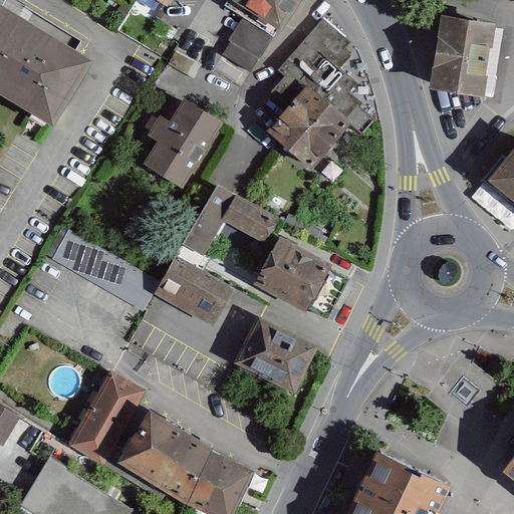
[(134,0),(133,2),(160,19),(171,0),(134,0)]
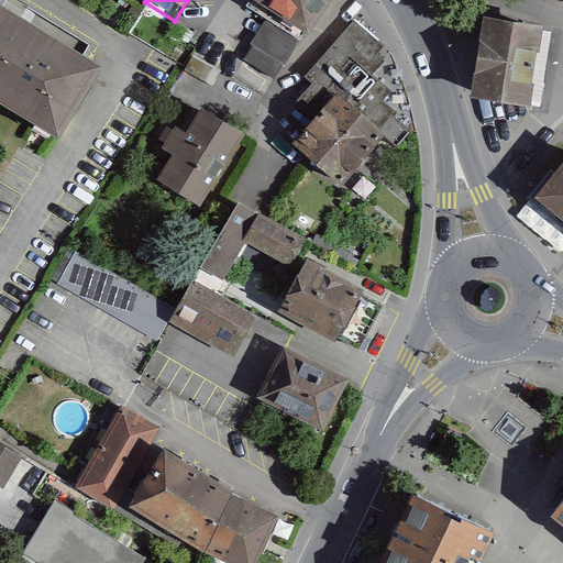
[(323,0),(241,0),(240,1),(299,39),(323,0)]
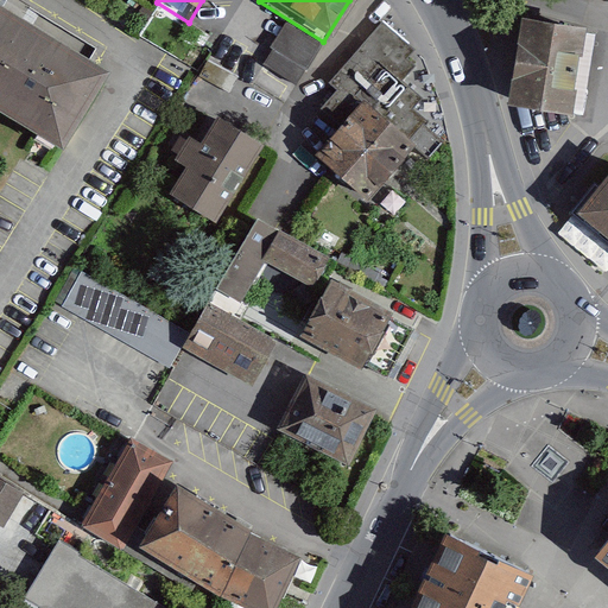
[(0,7),(0,109),(64,149),(109,74),(0,7)]
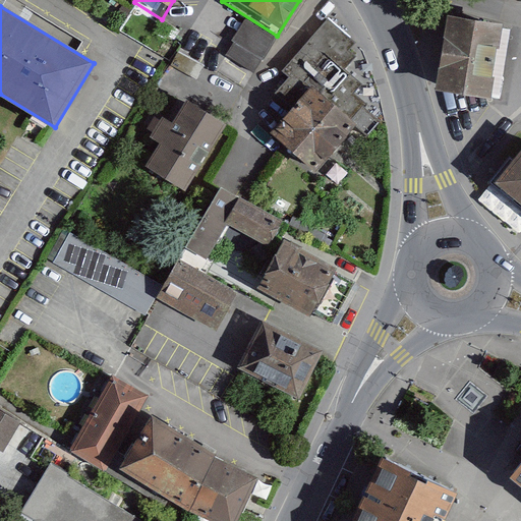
[(488,91),(499,22),(446,14),(436,82),(488,91)]
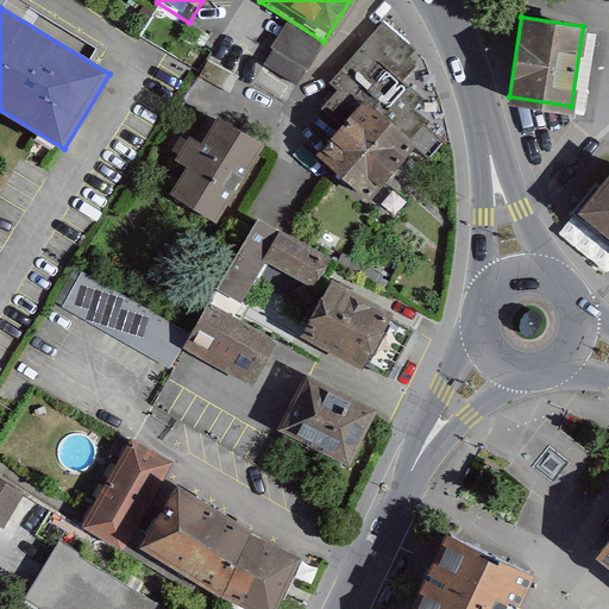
[(412,145),(429,159),(444,144),(420,127),(434,108),(405,86),(421,68),(410,60),(419,49),(381,20),(328,80),(338,88),(320,108),(322,111),(303,130),(324,145),(315,155),(368,198),(412,145)]
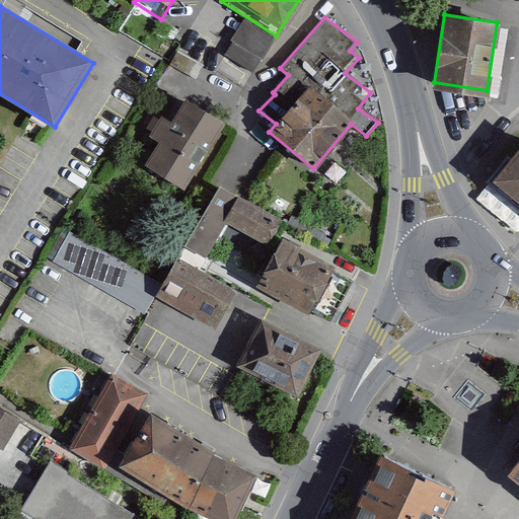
[(226,127),(187,101),(171,125),(161,118),(149,137),(158,143),(144,165),(183,192),(226,127)]
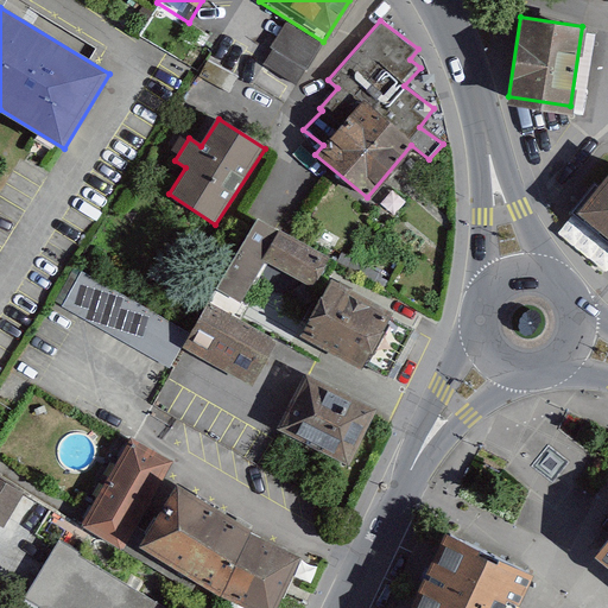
[(607,165),(569,211),(607,244),(607,165)]
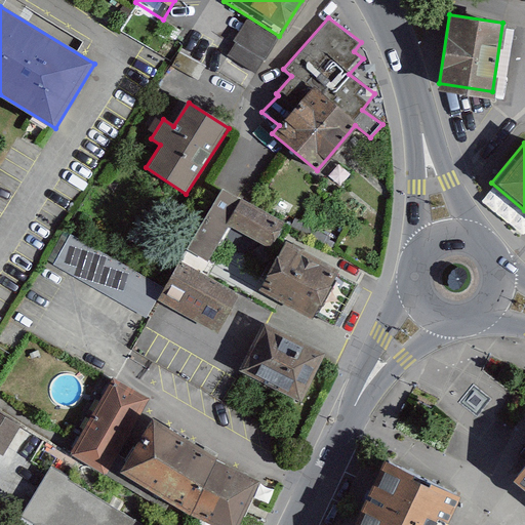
[(185,246),(205,258),(241,198),(221,185),(185,246)]
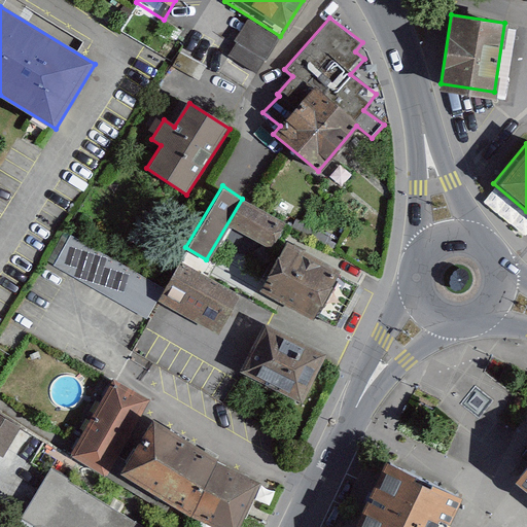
[(268,246),(282,221),(242,199),(229,224),(268,246)]
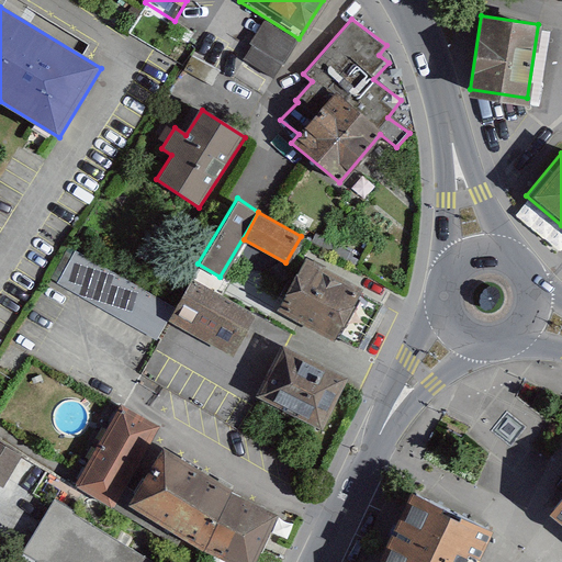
[(160,335),(167,319),(157,314),(166,295),(71,253),(55,288),(160,335)]
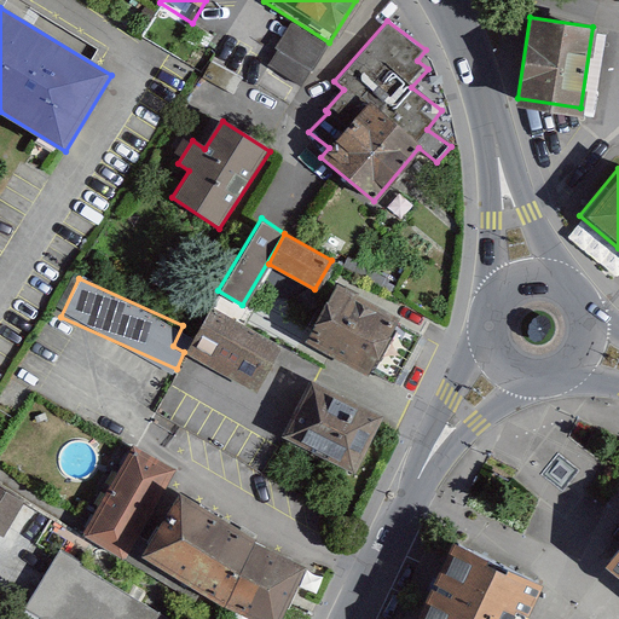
[(400,319),(336,283),(302,340),(366,375),(400,319)]
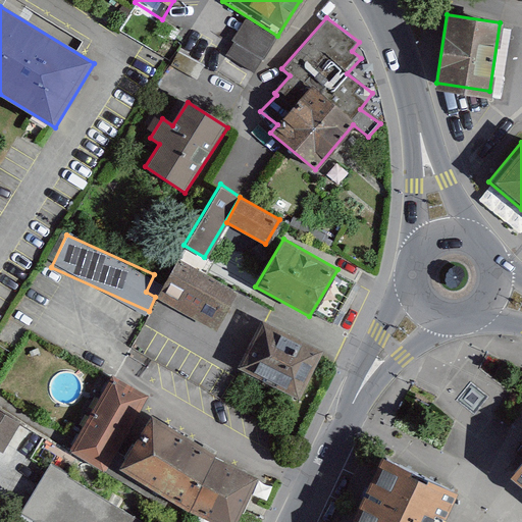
[(238,293),(176,259),(155,296),(215,330),(238,293)]
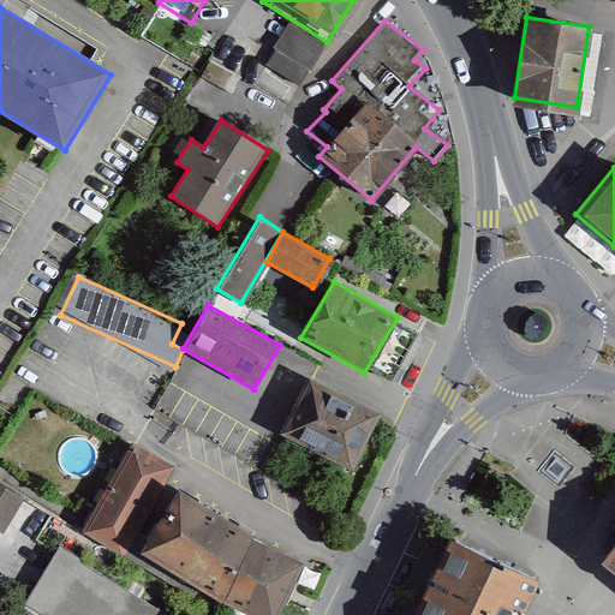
[(380,411),(306,377),(278,434),(352,467),(380,411)]
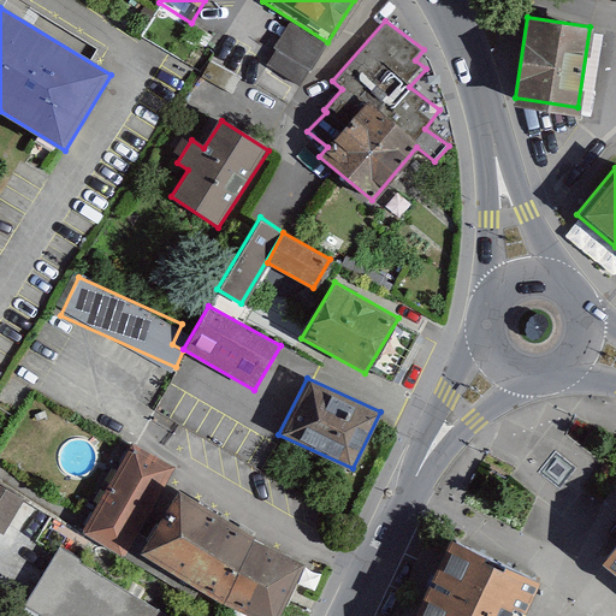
[(120,555),(173,468),(131,443),(78,529),(120,555)]
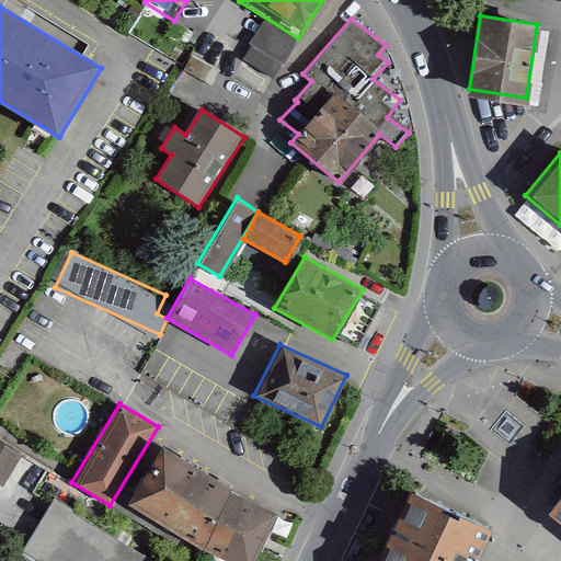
[(239,560),(245,560),(277,506),(160,439),(127,496),(239,560)]
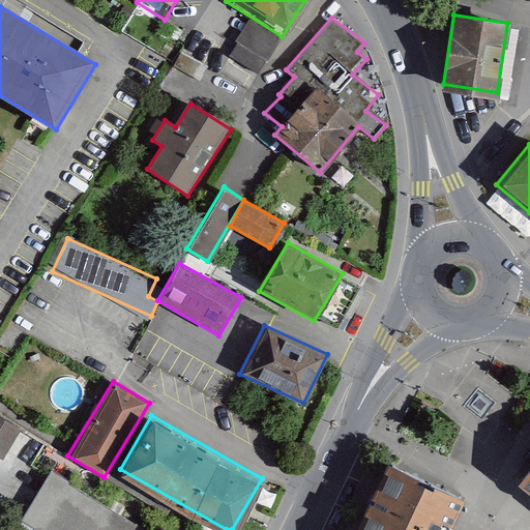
[(0,458),(2,459),(18,431),(0,420),(0,458)]
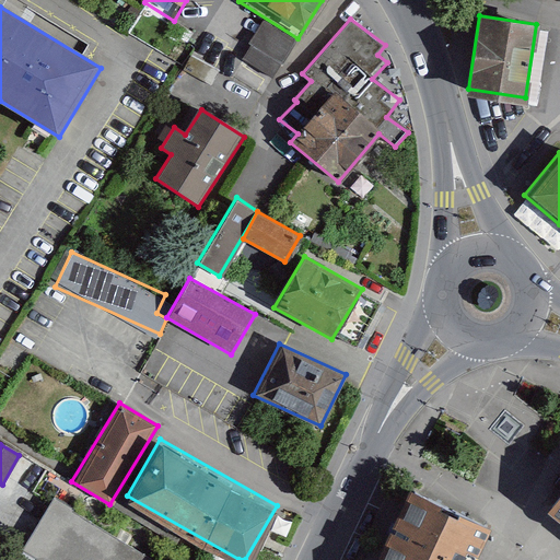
[(479,559),(492,534),(411,496),(378,559),(479,559)]
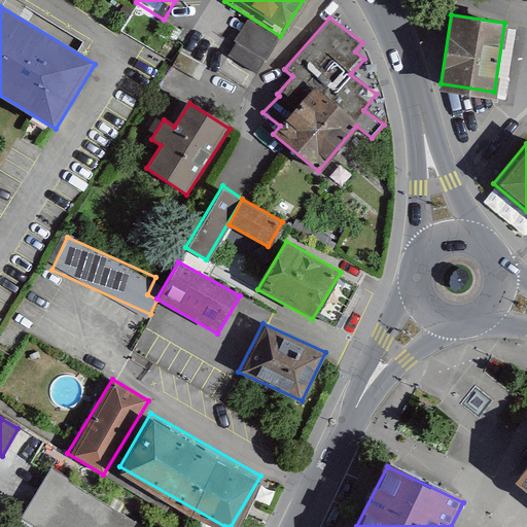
[(526,469),(514,486),(526,496),(526,469)]
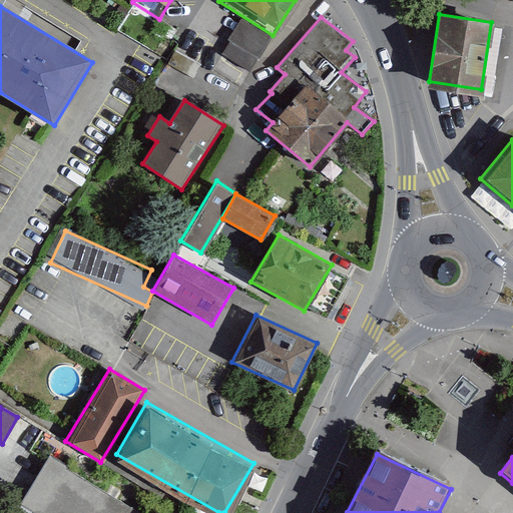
[(157,512),(141,512),(48,458),(19,507),(28,512),(169,512),(160,508),(157,512)]
